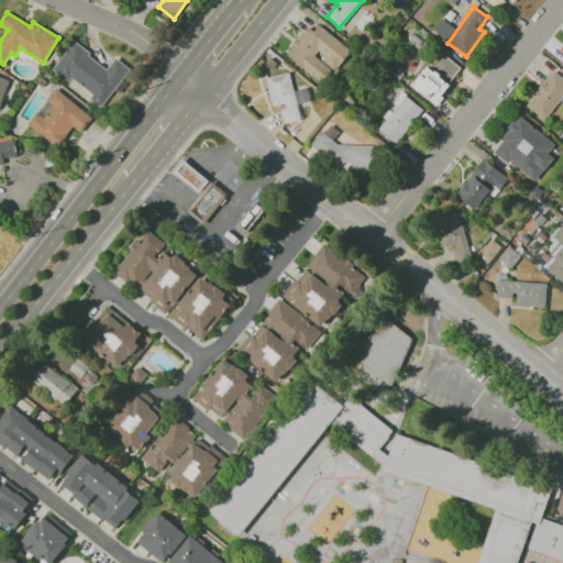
[(445,41),(455,29),(441,18),(432,29),(445,41)]
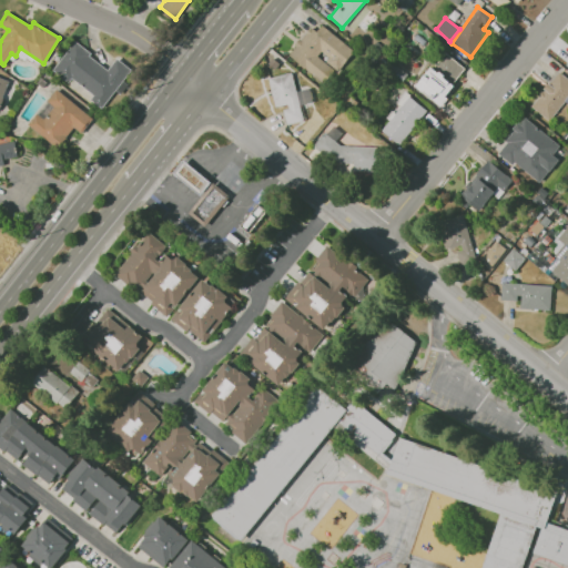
[(353,50),(316,21),(288,57),(325,84),(353,50)]
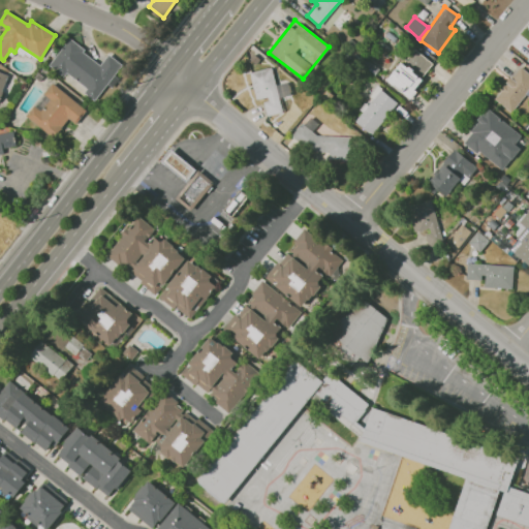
[(49,66),(63,76),(65,73),(87,88),(83,92),(95,100),(106,84),(112,88),(118,79),(115,75),(122,64),(107,54),(101,63),(67,39),(49,66)]
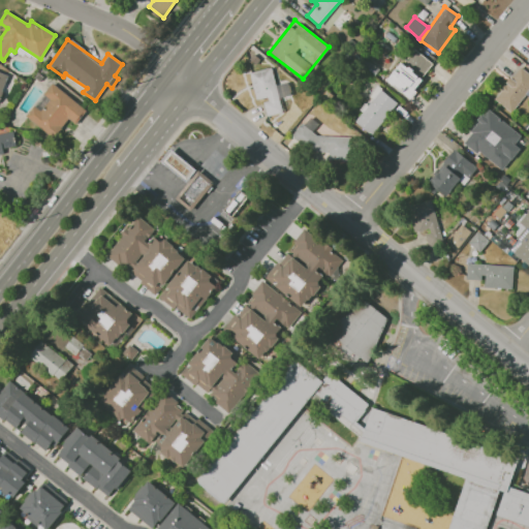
[(434,65),(413,49),(386,81),(407,97),(434,65)]
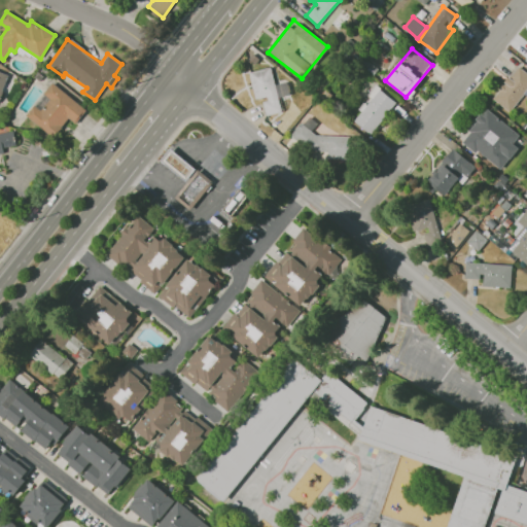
[(523,94),(526,96),(526,73),(517,66),(492,99),(510,112),(523,94)]
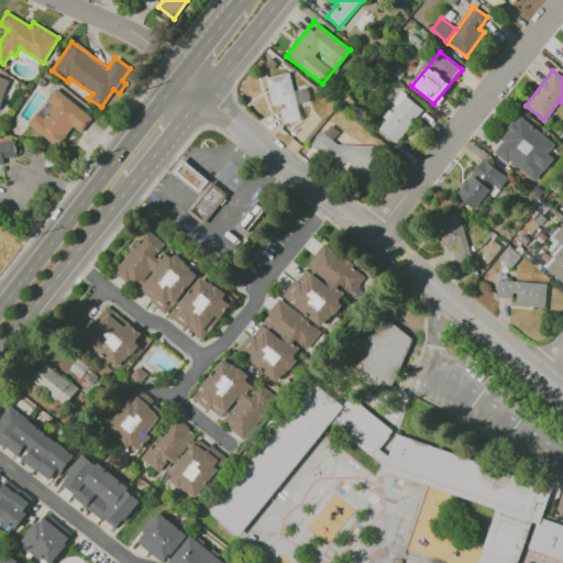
[(265,77),(273,108),(279,107),(284,123),(300,120),(296,105),(310,101),(306,87),(293,90),(288,72),(265,77)]
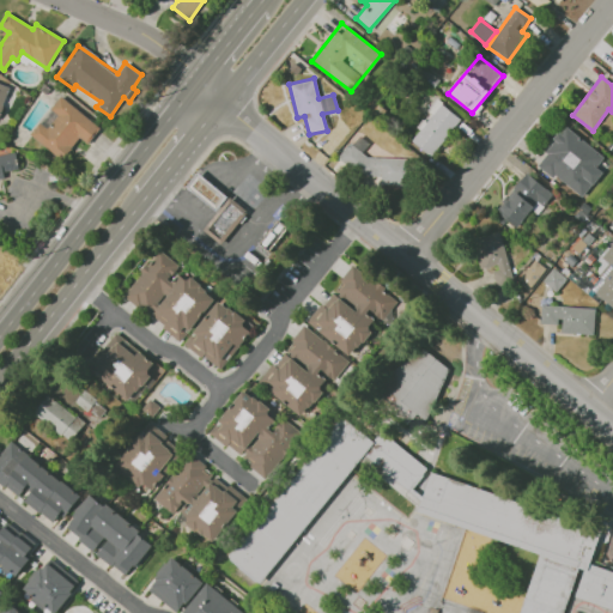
[(0,110),(10,86),(0,83),(0,110)]
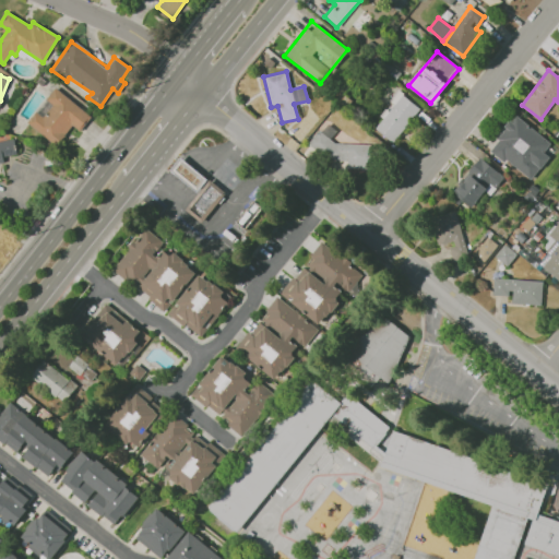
[(91,116),(55,87),(45,99),(52,105),(44,116),(36,110),(26,123),(56,145),(71,125),(80,131),(91,116)]
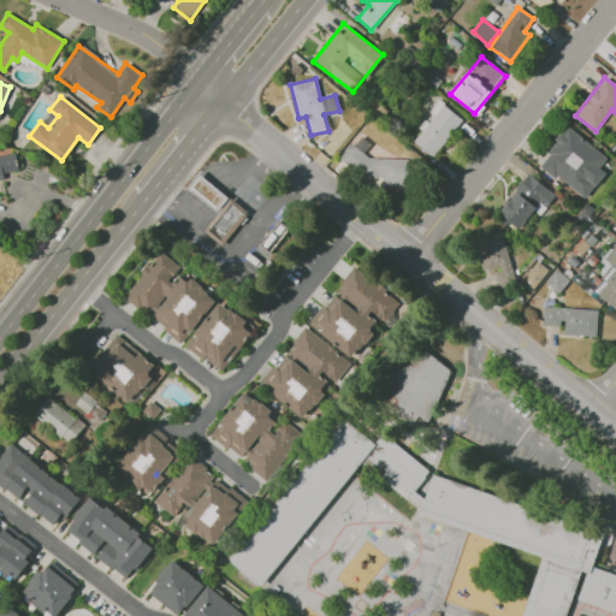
[(410,141),(433,158),(462,118),(439,102),(410,141)]
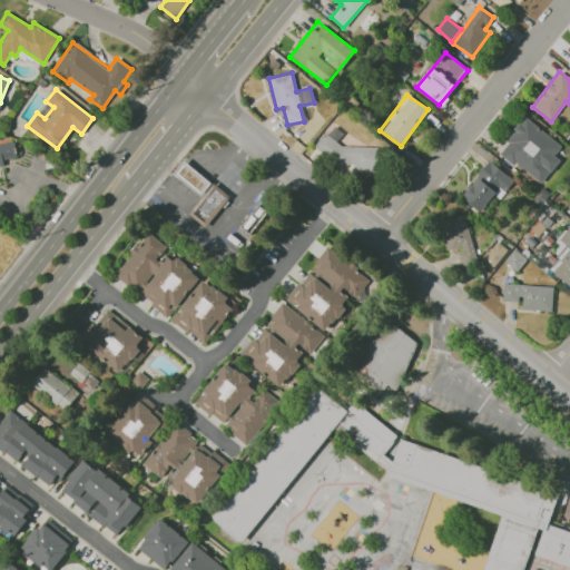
[(562,145),(524,118),(500,154),(542,184),(559,159),(554,155),(562,145)]
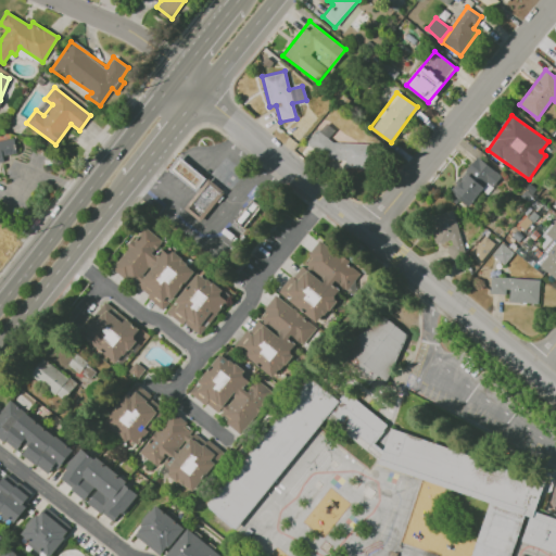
[(0,162),(3,162),(2,156),(16,153),(14,138),(0,140),(0,162)]
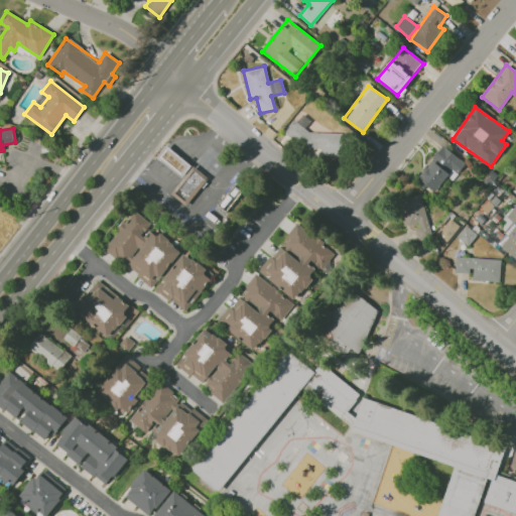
[(346,131),(288,130),(288,136),(296,136),(295,154),(346,155),(346,131)]
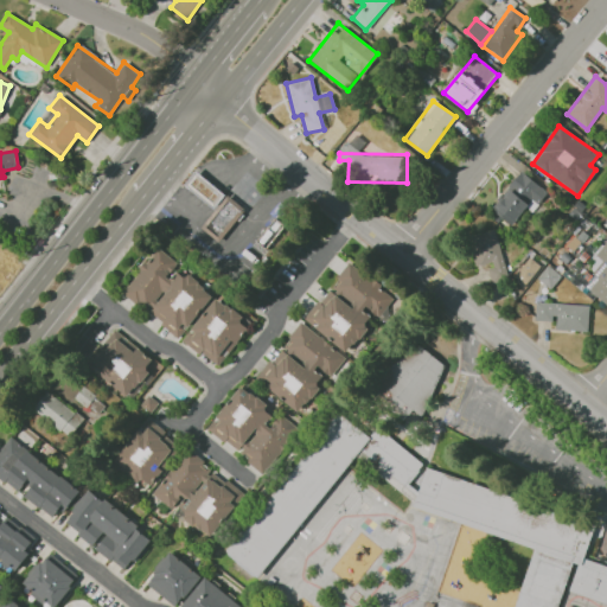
[(531,210),(547,193),(522,171),(490,208),(510,225),(528,206),(531,210)]
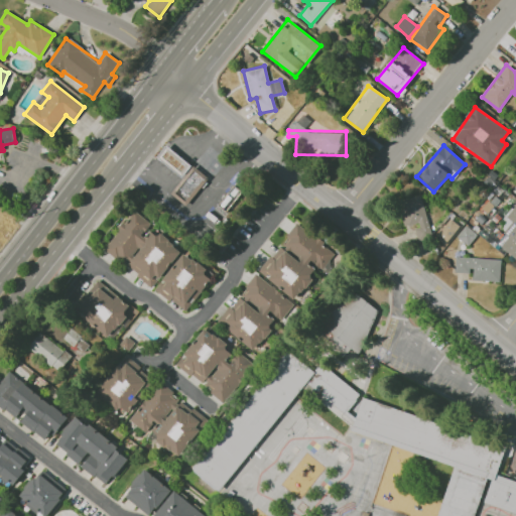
[(182,176),(191,164),(165,146),(156,158),(182,176)]
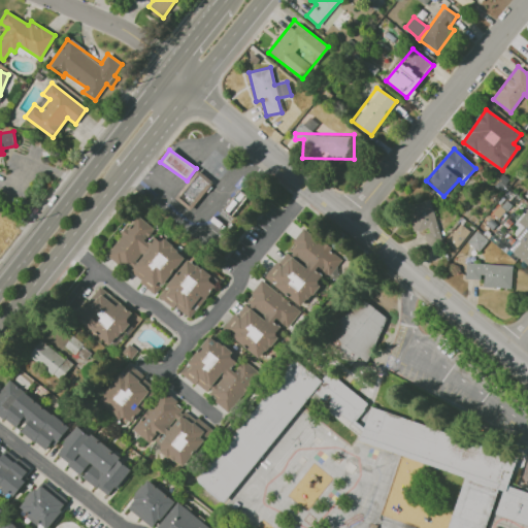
[(189,210),(213,184),(198,169),(173,196),(189,210)]
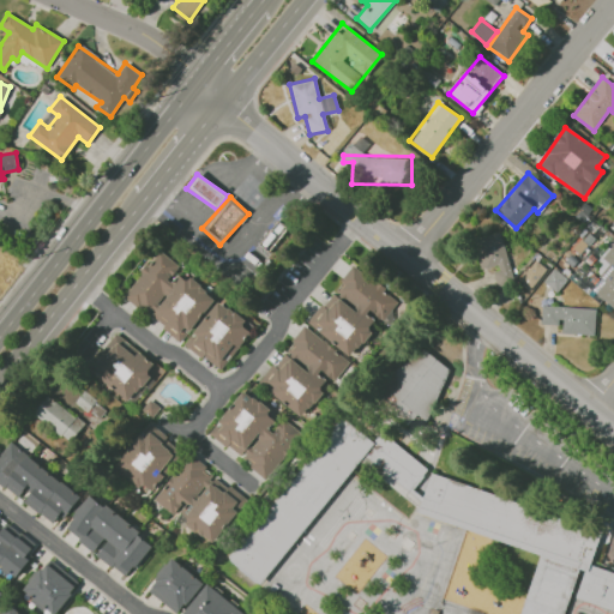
[(480,270),(493,266),(499,286),(513,281),(500,233),(471,240),(480,270)]
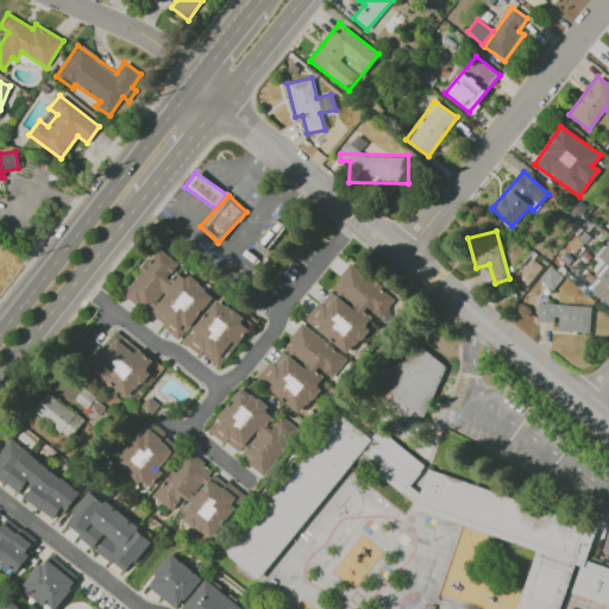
[(608,243),(588,270),(600,278),(590,292),(608,305),(608,243)]
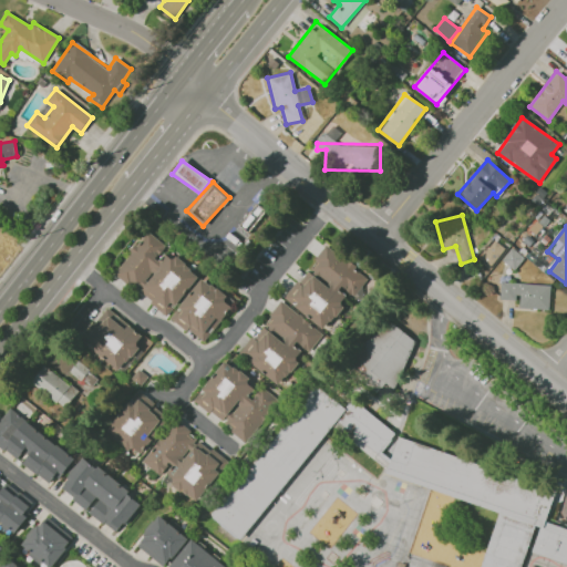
[(114,274),(138,292),(137,294),(167,316),(197,275),(164,250),(166,247),(145,232),(114,274)]
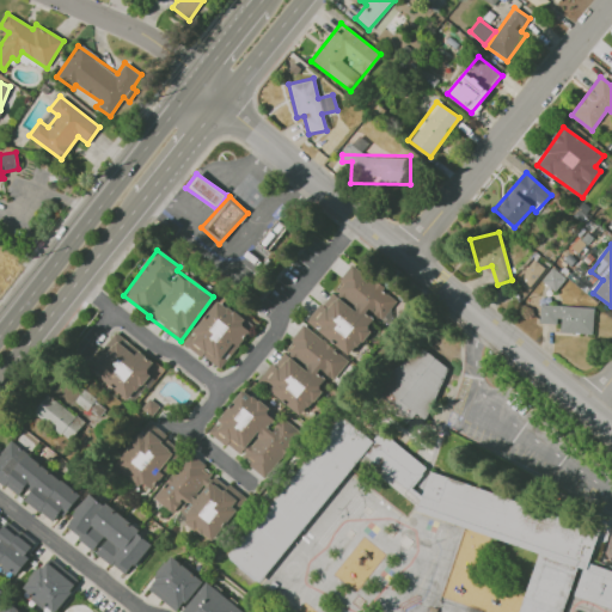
[(352,355),(377,318),(381,322),(398,298),(350,265),(332,292),(329,289),(306,324),(352,355)]
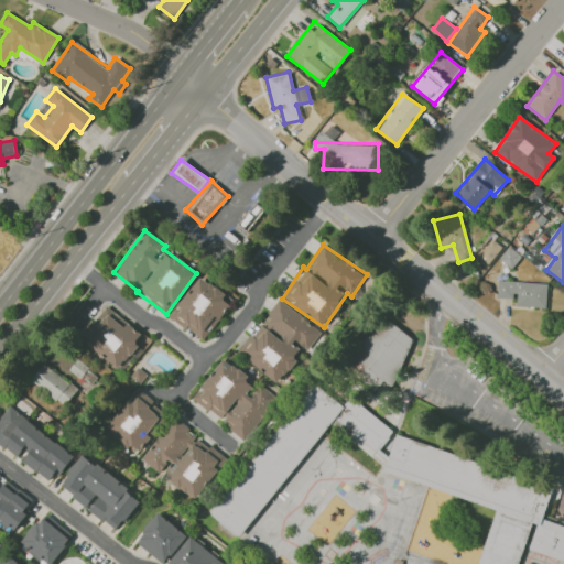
[(170,316),(203,342),(232,301),(199,277),(170,316)]
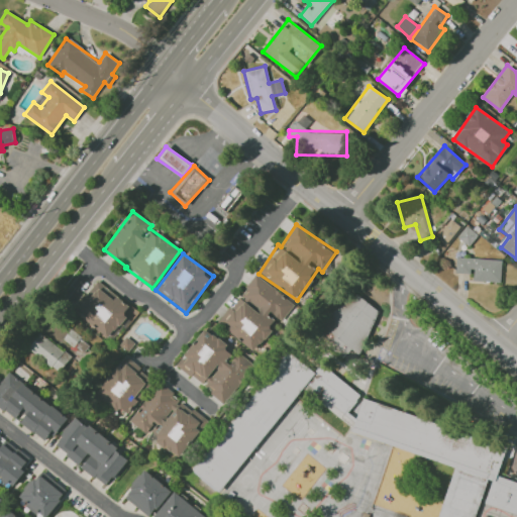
[(501,260),(456,257),(455,273),(472,274),(472,281),(500,282),(501,260)]
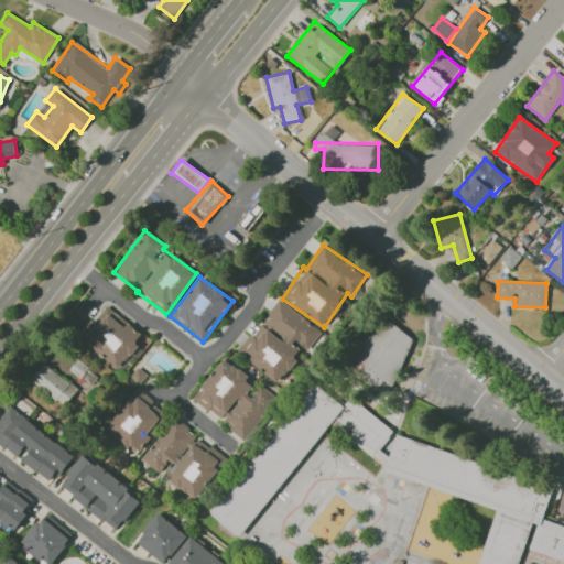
[(321,332),(278,300),(260,323),(238,353),(279,383),(296,360),(293,357),(301,347),(306,351),(321,332)]
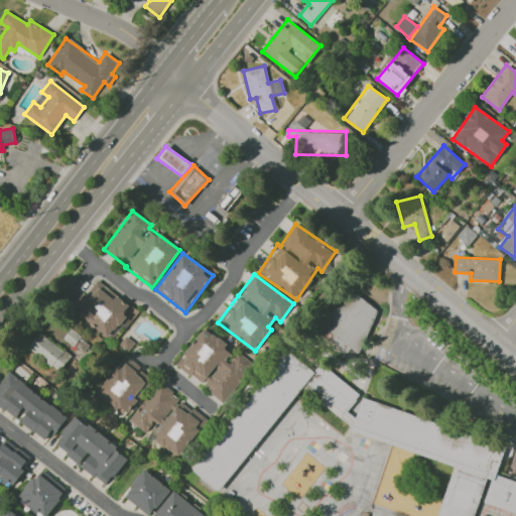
[(129,305),(95,279),(76,304),(84,311),(81,315),(111,339),(128,316),(123,313),(129,305)]
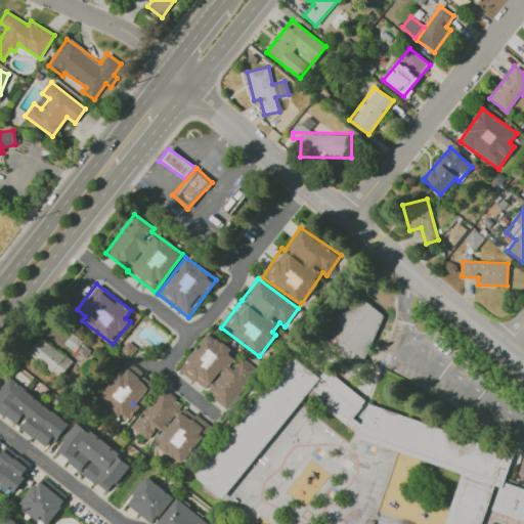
[(362,298),(384,315),(365,359),(357,353),(349,363),(325,344),(332,334),(322,325),(362,298)]
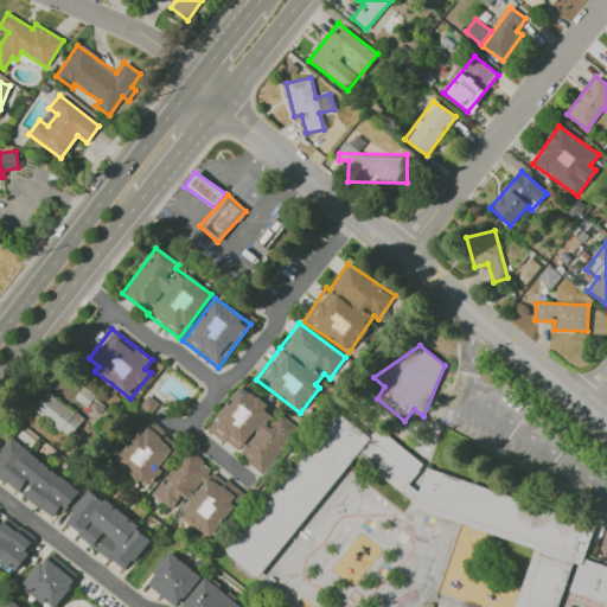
[(206,429),(264,473),(298,428),(280,414),(269,427),(264,423),(274,411),(240,385),(206,429)]
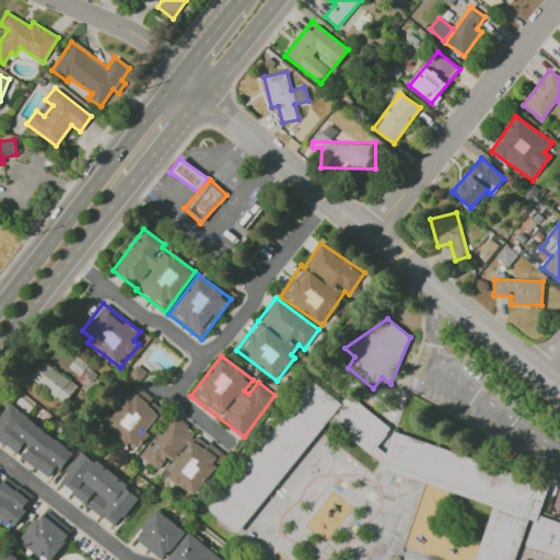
[(28,380),(66,401),(77,384),(39,362),(28,380)]
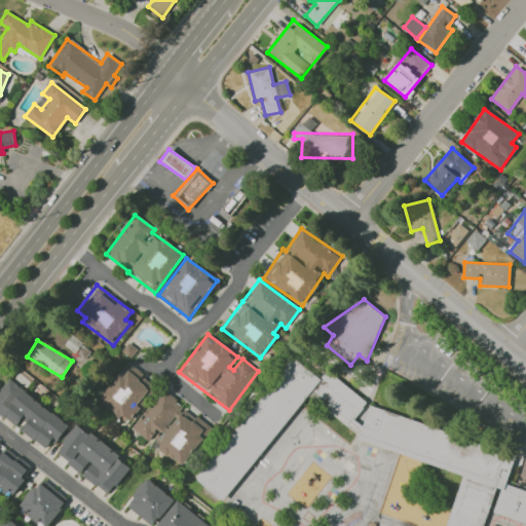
[(294,358),(320,378),(327,369),(367,402),(355,419),(363,425),(370,405),(516,456),(506,484),(525,490),(525,522),(493,512),(500,489),(497,488),(484,525),(446,525),(451,513),(462,477),(421,461),(400,454),(355,439),(358,436),(308,397),(225,500),(196,476),(294,358)]
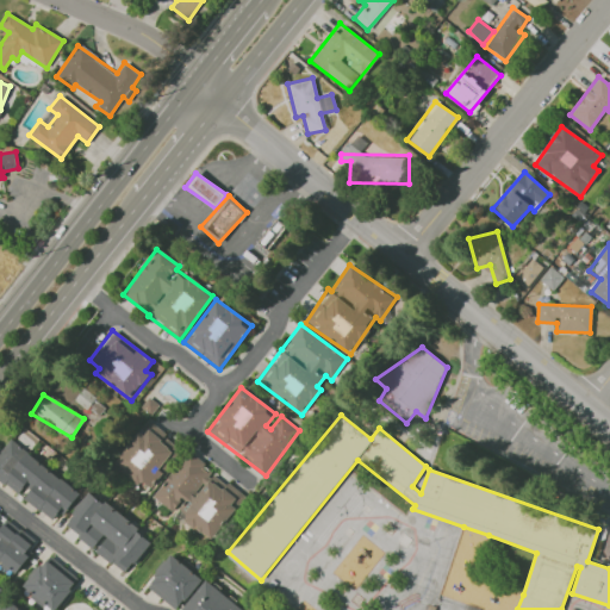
[(182,448),(147,421),(112,464),(138,485),(142,480),(150,487),(182,448)]
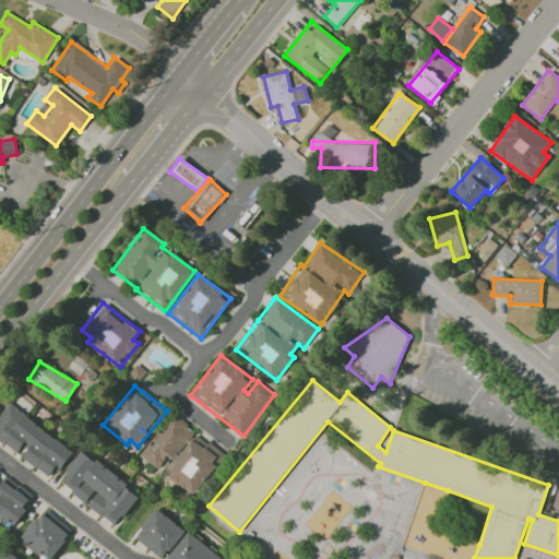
[(6,443),(3,444),(0,441),(0,414),(10,402),(73,452),(58,472),(54,468),(48,476),(37,466),(36,467),(23,456),(30,449),(23,444),(16,452),(6,443)]
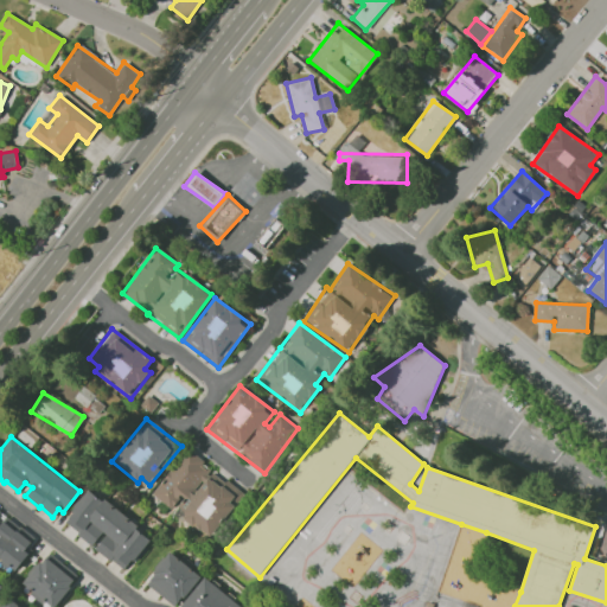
[(211,538),(243,494),(211,471),(213,468),(187,449),(152,494),(171,509),(180,497),(187,503),(179,515),(211,538)]
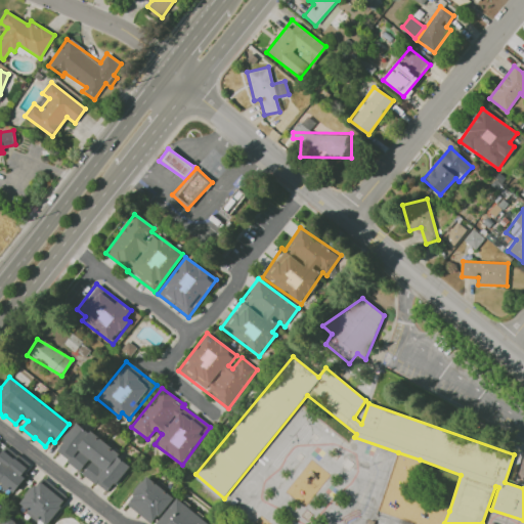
[(118,456),(130,467),(115,485),(114,484),(107,491),(96,483),(95,485),(67,461),(68,460),(57,450),(63,443),(61,441),(77,423),(79,425),(89,433),(91,431),(120,454),(118,456)]
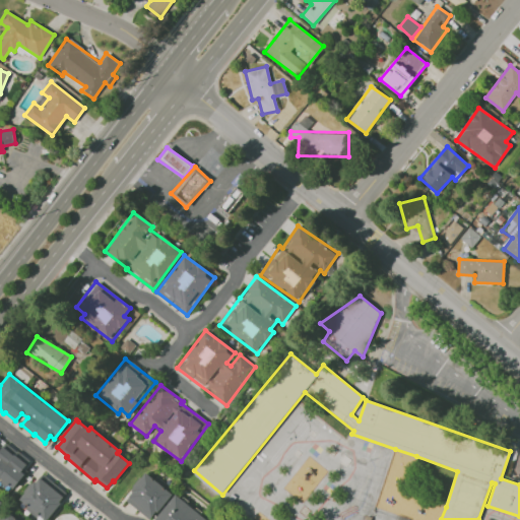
[(0,440),(0,451),(6,443),(17,452),(17,451),(30,461),(21,472),(24,475),(13,490),(0,478),(0,438),(1,439),(0,440)]
